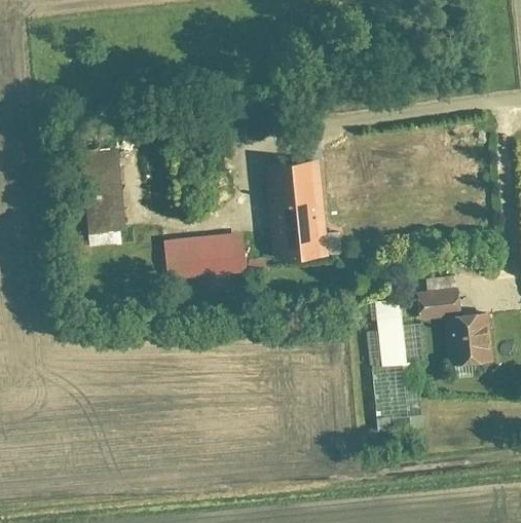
[(119,147),(82,150),(89,239),(126,236),(119,147)]
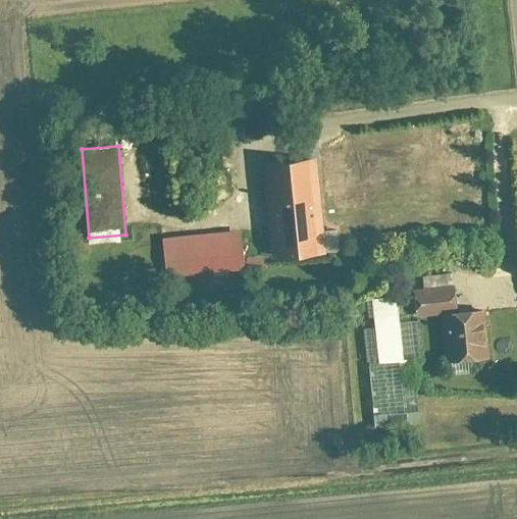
[(341,253),(339,229),(325,230),(319,160),(264,165),(272,259),(341,253)]
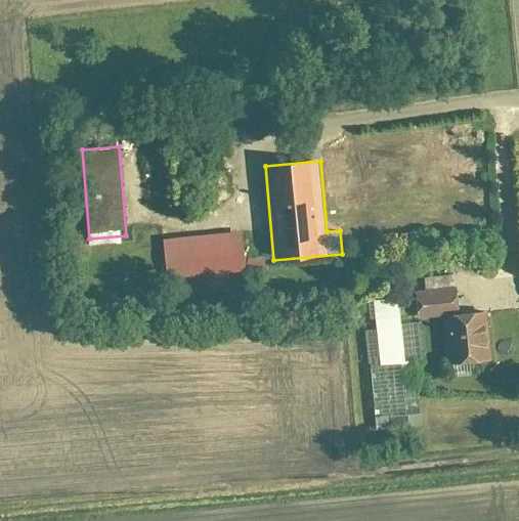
[(164,240),(165,265),(202,264),(201,237),(164,240)]
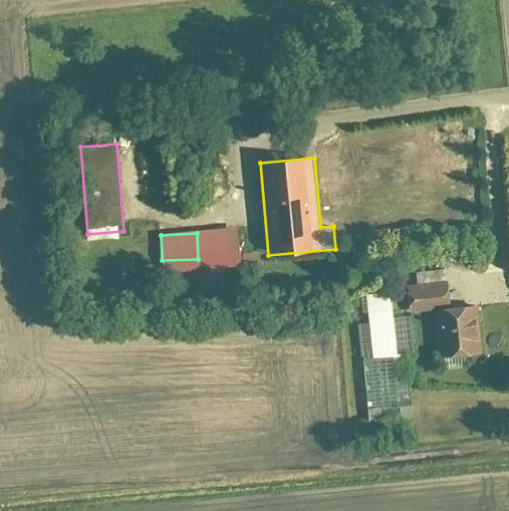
[(419,288),(448,287),(447,271),(419,272),(419,288)]
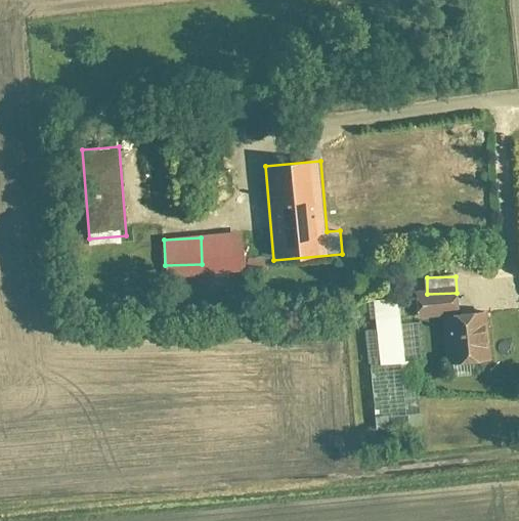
[(487,309),(457,310),(457,293),(427,294),(416,295),(417,318),(443,317),(445,363),(456,363),(456,377),(474,376),(473,362),(489,361),(487,309)]
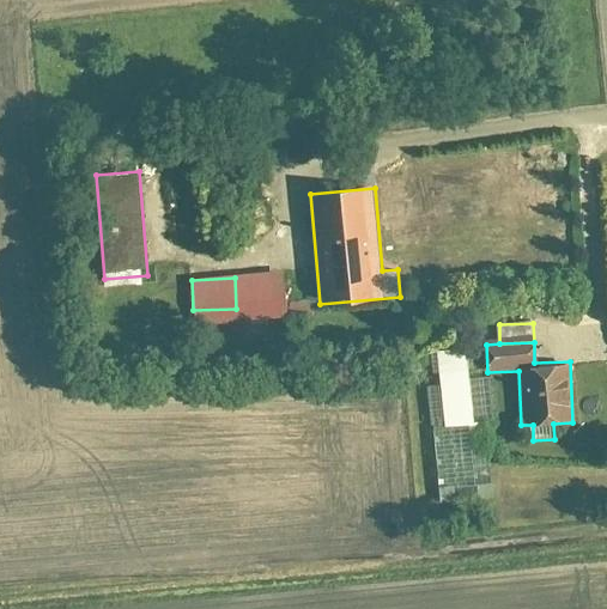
[(441,387),(444,427),(498,422),(495,382),(441,387)]
